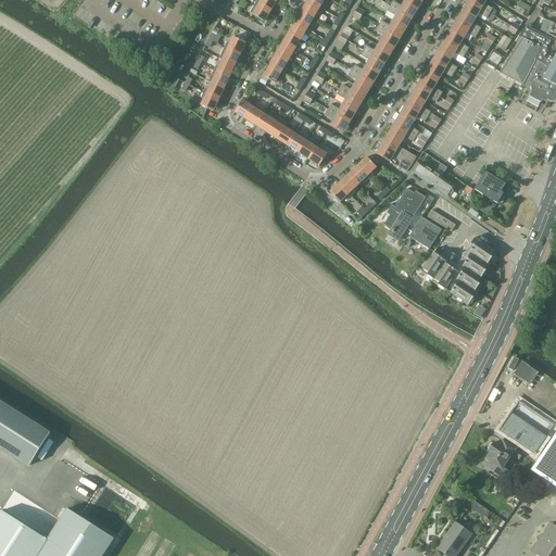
[(232,0),(228,8),(232,10),(239,0),(232,0)]
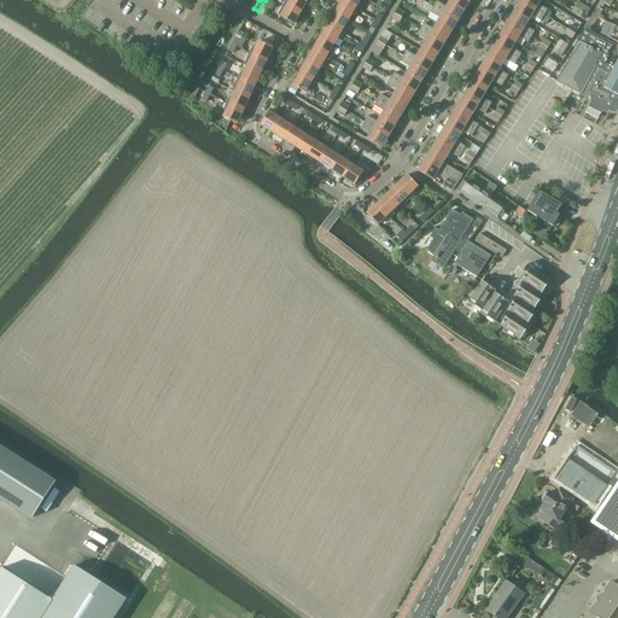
[(302,11),(308,0),(286,0),(285,1),(302,11)]
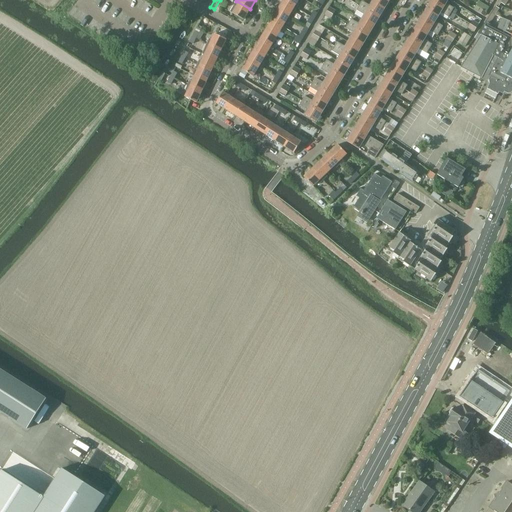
[(283,0),(278,10),(289,16),(291,12),(294,14),(297,8),(283,0)]
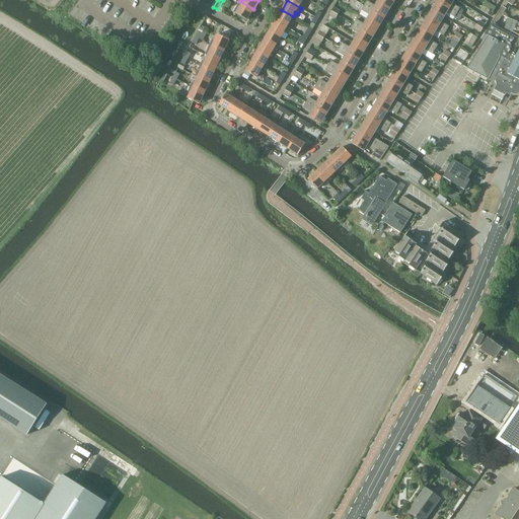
[(287,0),(301,8),(304,4),(301,2),(302,0),(287,0)]
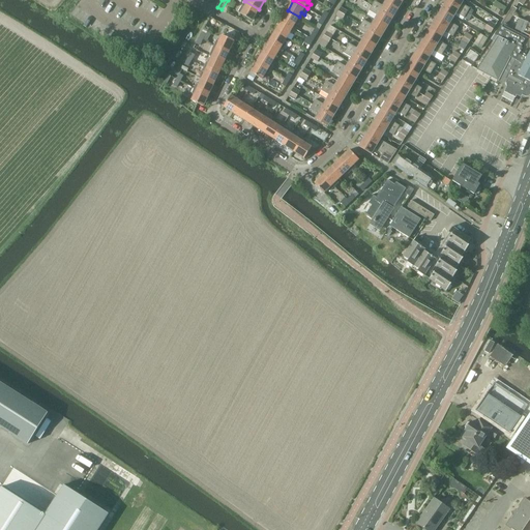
[(386,0),(386,1),(398,8),(403,0),(386,0)]
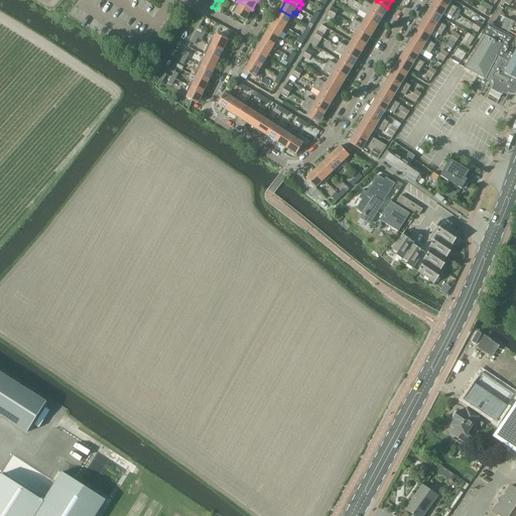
[(434,0),(434,1),(455,13),(458,8),(449,3),(450,0),(434,0)]
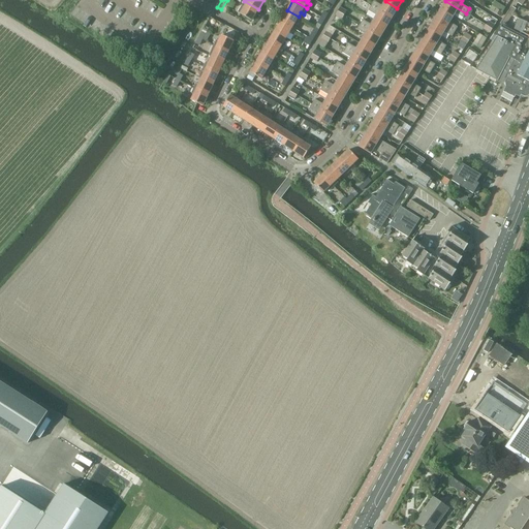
[(252,20),(258,9),(244,1),(238,11),(252,20)]
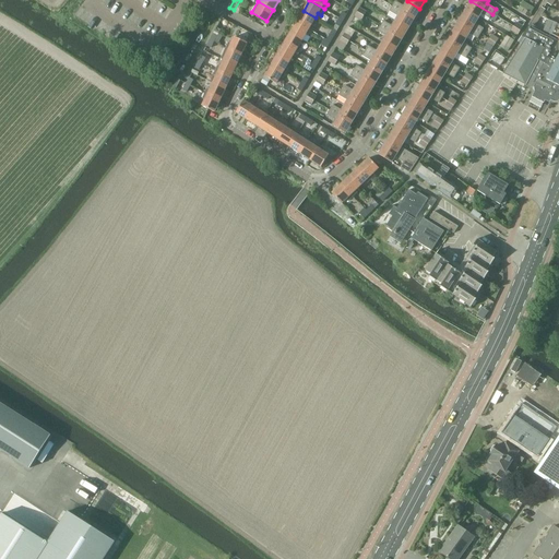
[(407,1),(404,7),(395,1),(392,7),(414,19),(419,9),(407,1)]
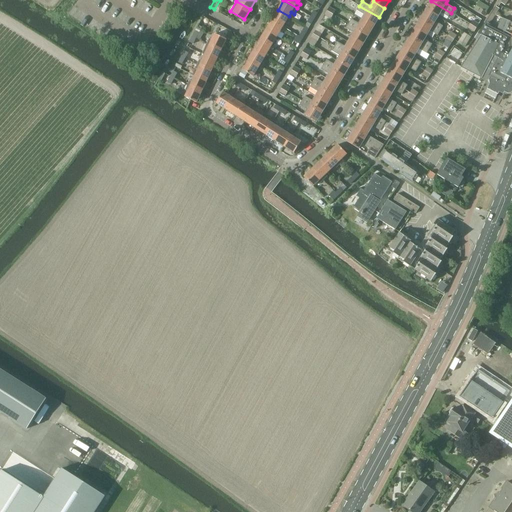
[(431,1),(425,10),(438,17),(440,13),(448,17),(451,13),(431,1)]
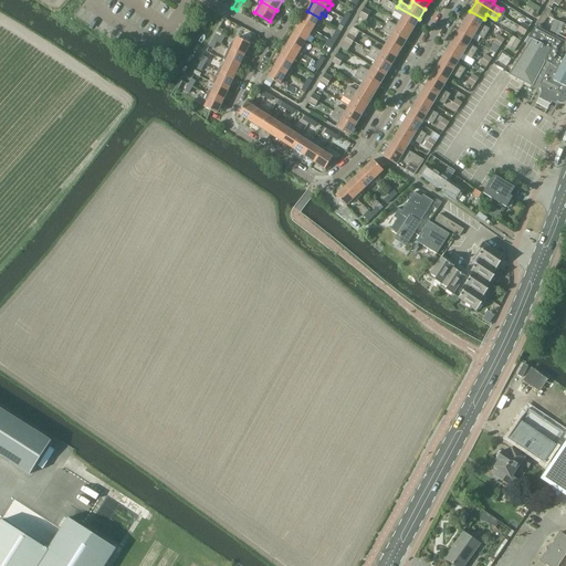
[(402,17),(400,21),(412,29),(419,19),(397,7),(395,11),(402,17)]
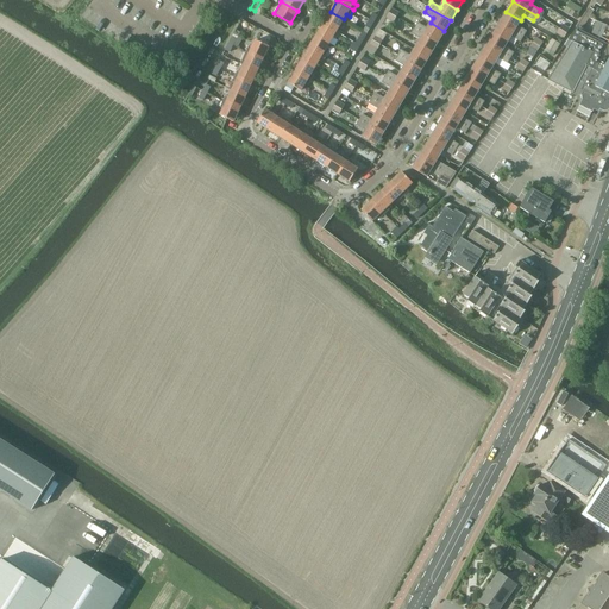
[(584,16),(590,18),(594,11),(589,7),(584,16)]
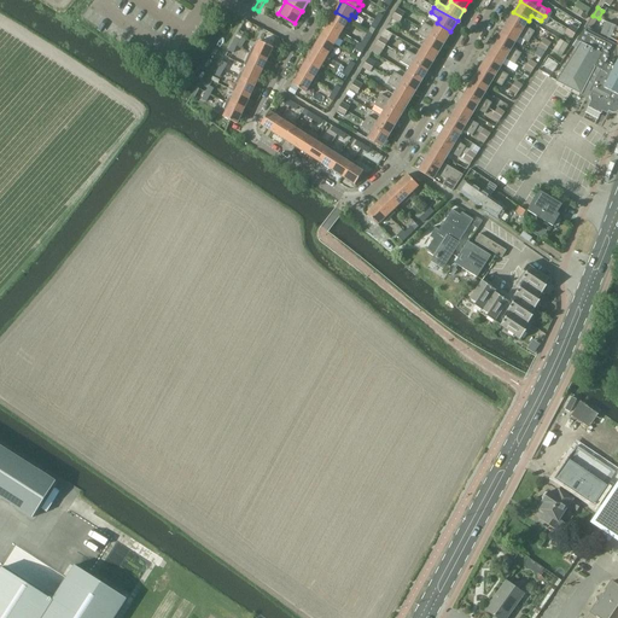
[(588,16),(579,10),(576,15),(584,19),(588,16)]
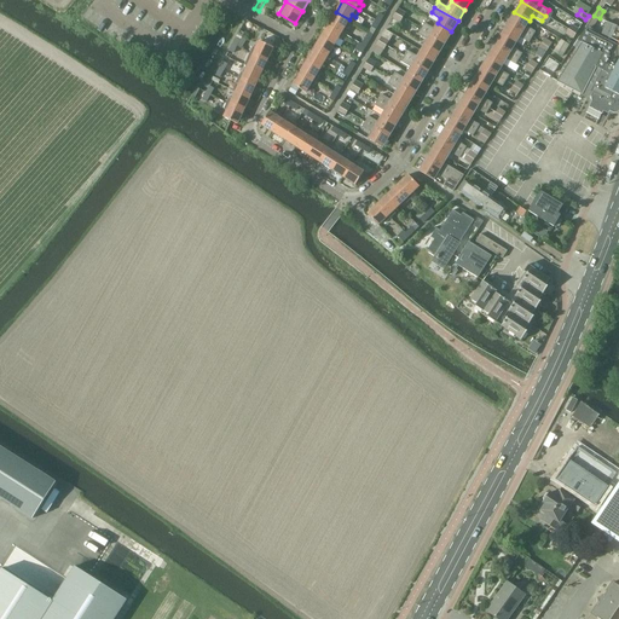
[(336,12),(329,24),(345,34),(348,29),(345,27),(350,19),(336,12)]
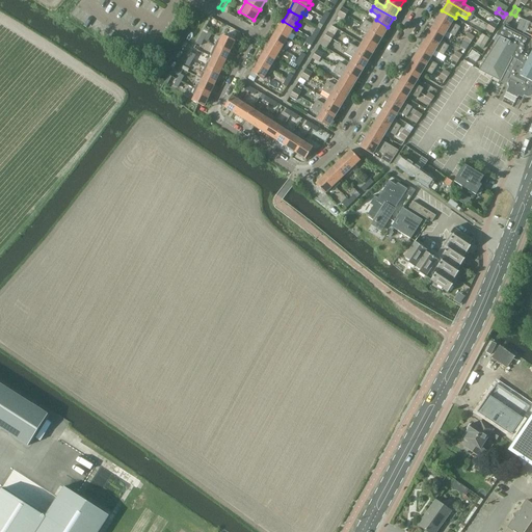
[(442,10),(436,20),(457,32),(460,27),(452,23),(455,18),(442,10)]
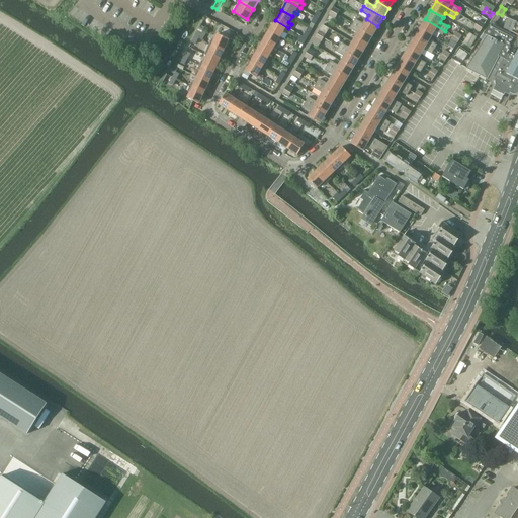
[(335,19),(337,15),(331,11),(325,20),(330,23),(333,17),(335,19)]
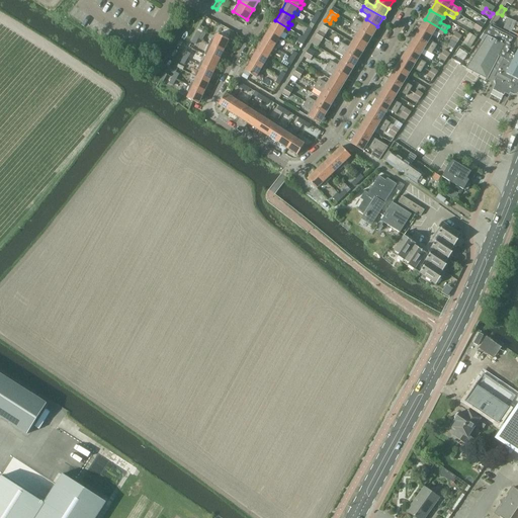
[(502,15),(497,13),(490,23),(495,26),(502,15)]
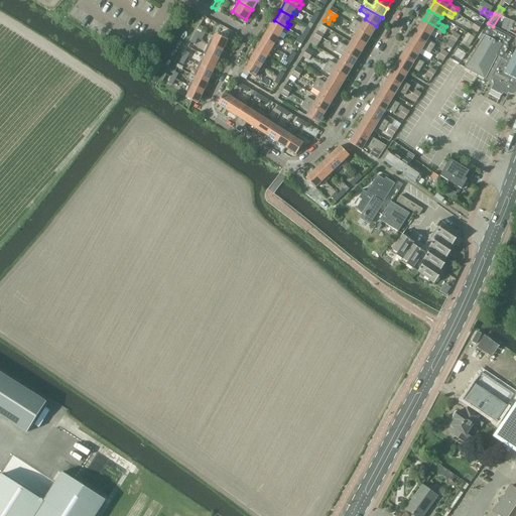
[(503,24),(501,28),(512,33),(515,34),(515,22),(515,23),(506,18),(503,24)]
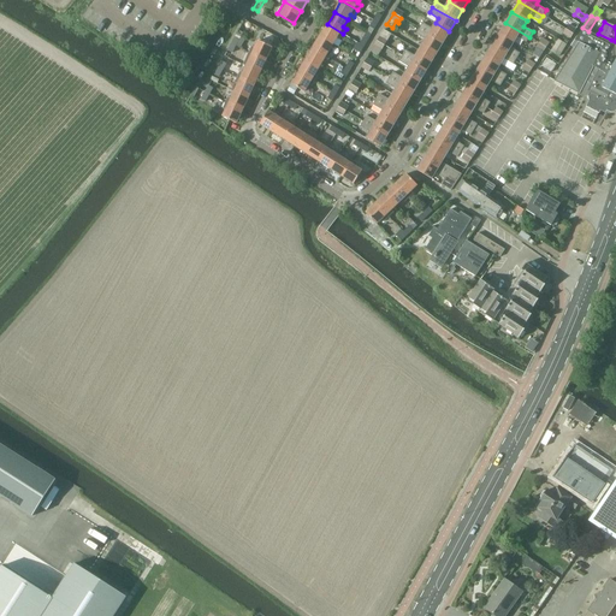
[(436,23),(432,29),(422,23),(419,29),(443,43),(449,31),(436,23)]
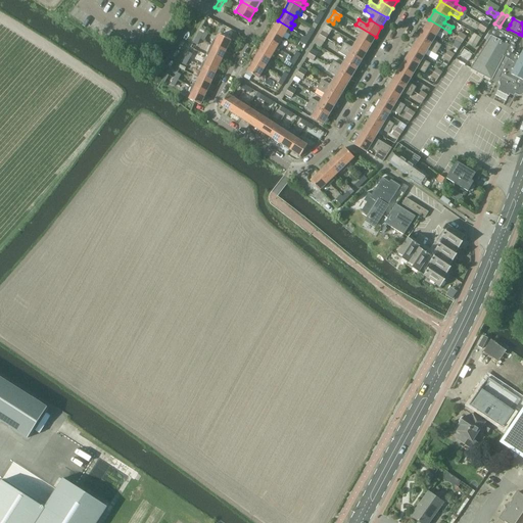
[(429,19),(424,29),(436,36),(439,32),(446,36),(449,32),(429,19)]
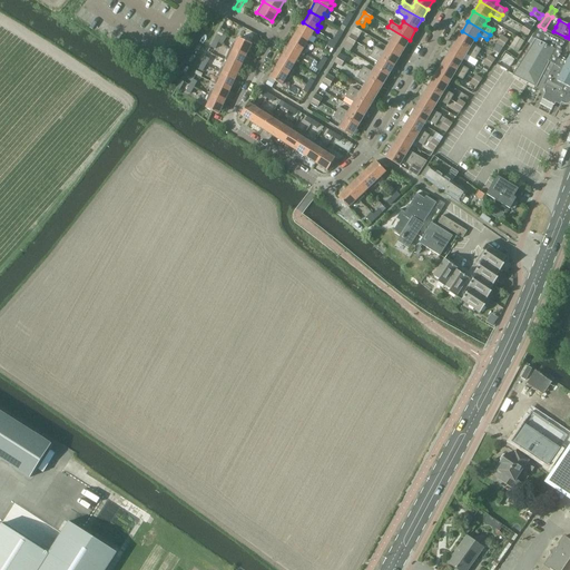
[(303,22),(296,33),(308,40),(312,35),(314,37),(317,31),(303,22)]
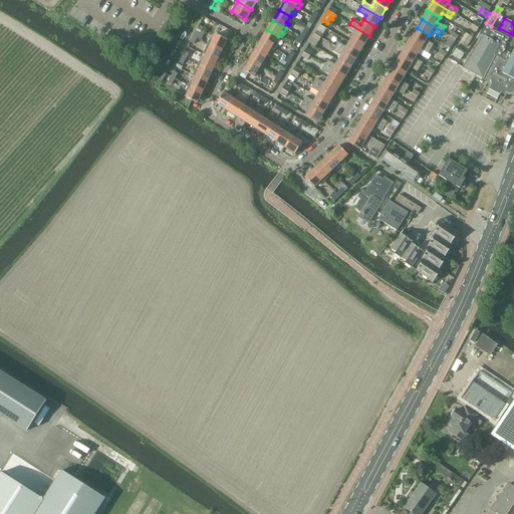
[(513,39),(511,38),(512,37),(491,26),(486,23),(476,38),(479,40),(462,67),(483,78),(484,77),(486,79),(490,77),(492,83),(488,90),(499,96),(500,94),(504,96),(506,93),(509,95),(510,95),(511,95),(512,95),(513,94),(513,92),(513,39)]
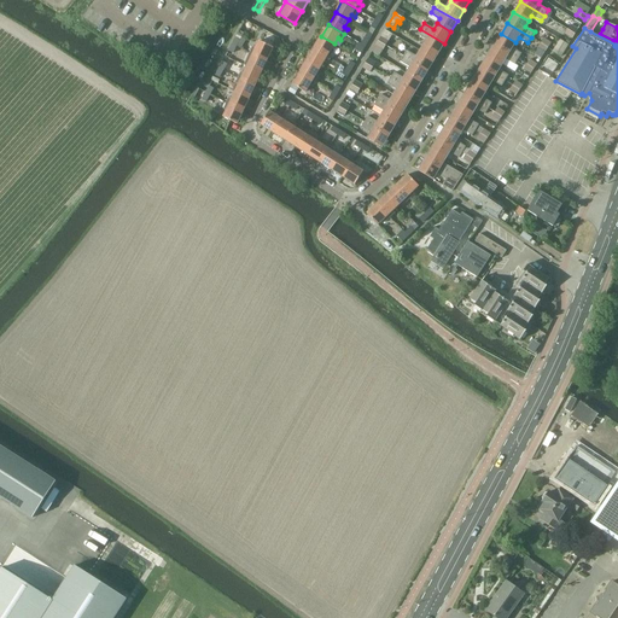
[(385,29),(378,41),(386,46),(392,34),(385,29)]
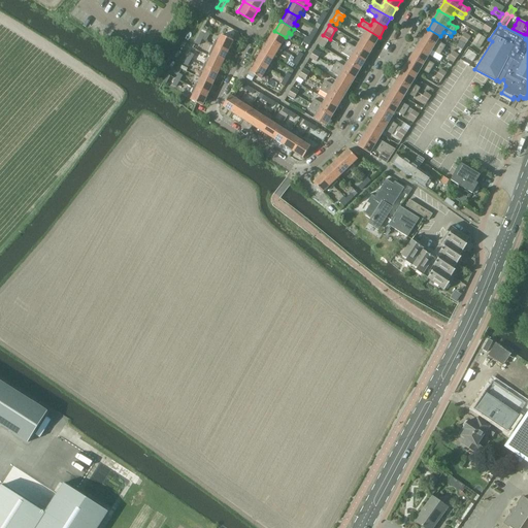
[(371,51),(380,37),(359,25),(357,29),(364,34),(362,37),(362,39),(368,42),(365,47),(371,51)]
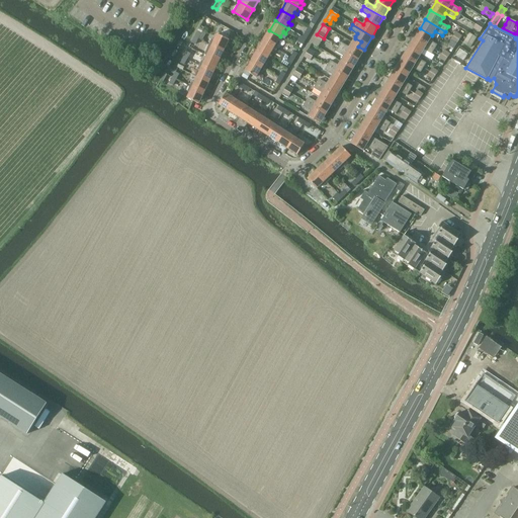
[(309,27),(303,36),(307,38),(312,29),(309,27)]
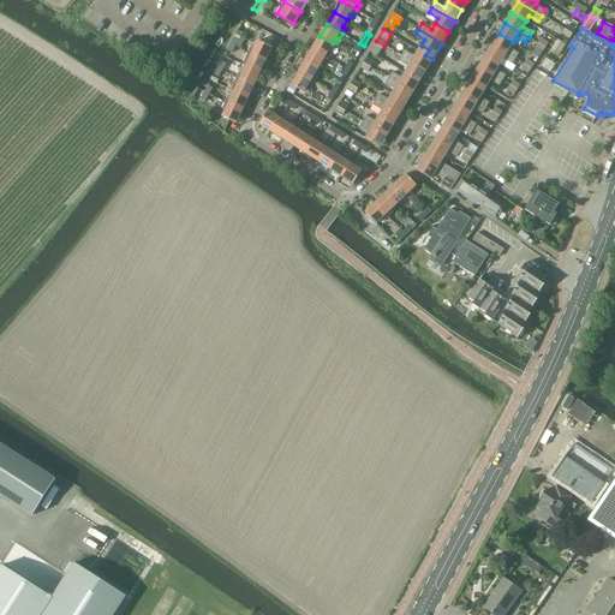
[(499,34),(491,45),(515,59),(519,53),(509,48),(513,42),(499,34)]
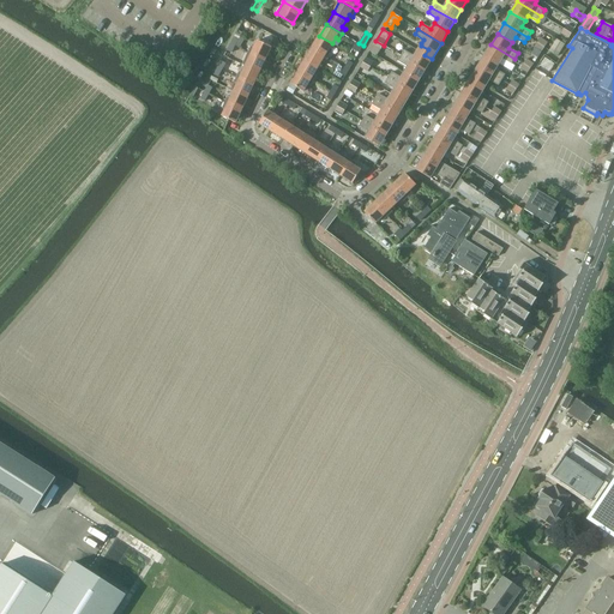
[(319,36),(312,47),(329,58),(331,52),(329,50),(332,43),(319,36)]
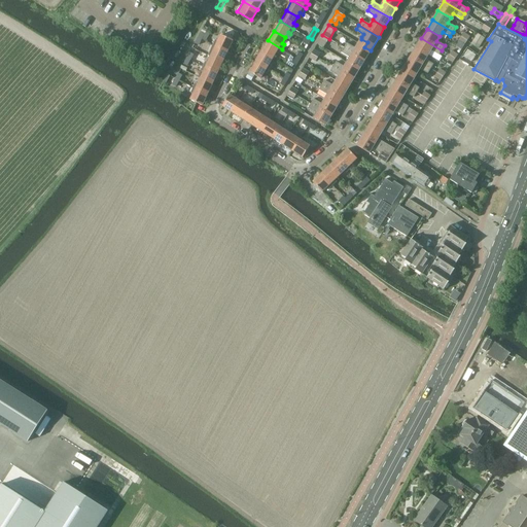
[(477,33),(473,43),(480,45),(484,36),(477,33)]
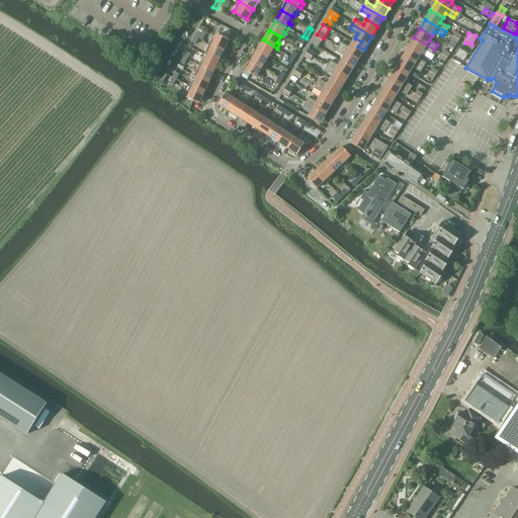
[(217,33),(213,39),(211,38),(209,44),(224,50),(229,39),(217,33)]
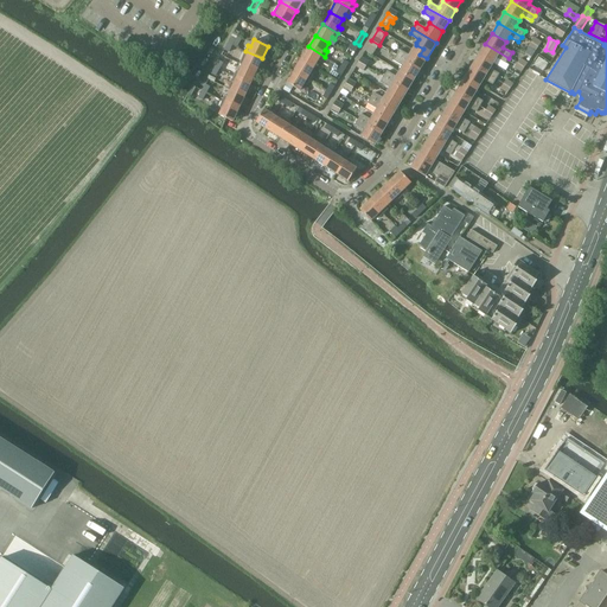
[(371,40),(369,45),(377,50),(379,45),(371,40)]
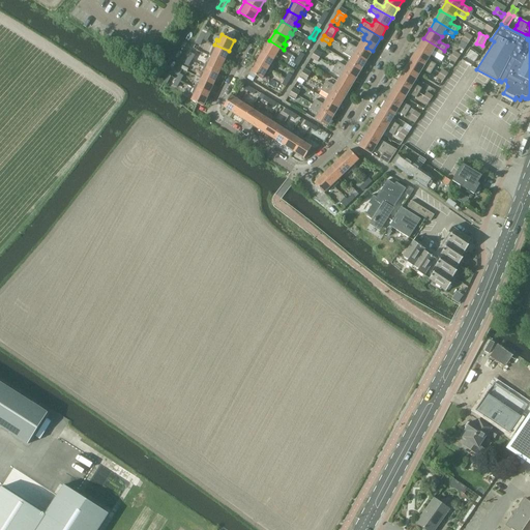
[(310,46),(314,39),(310,37),(307,36),(304,42),(310,46)]
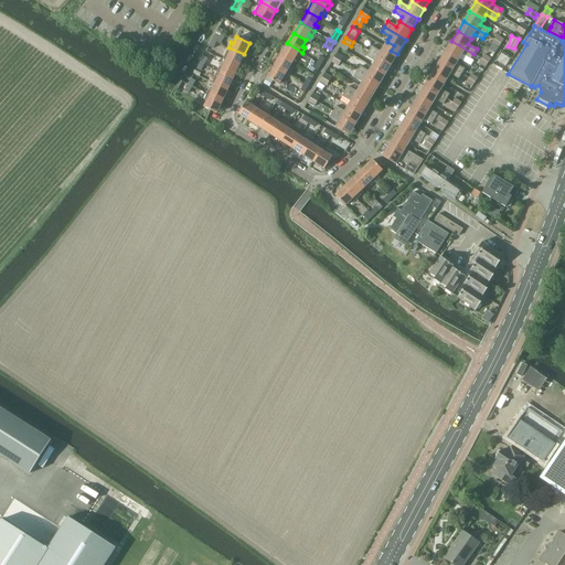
[(451,41),(446,51),(459,59),(462,54),(471,60),(473,54),(451,41)]
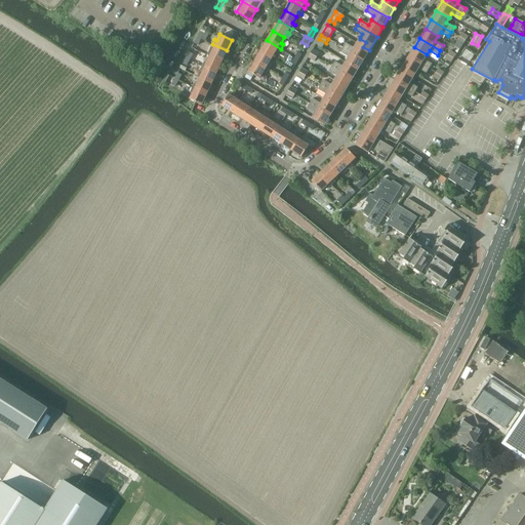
[(344,48),(363,59),(369,50),(363,47),(366,42),(360,39),(358,42),(354,48),(346,43),(344,48)]
